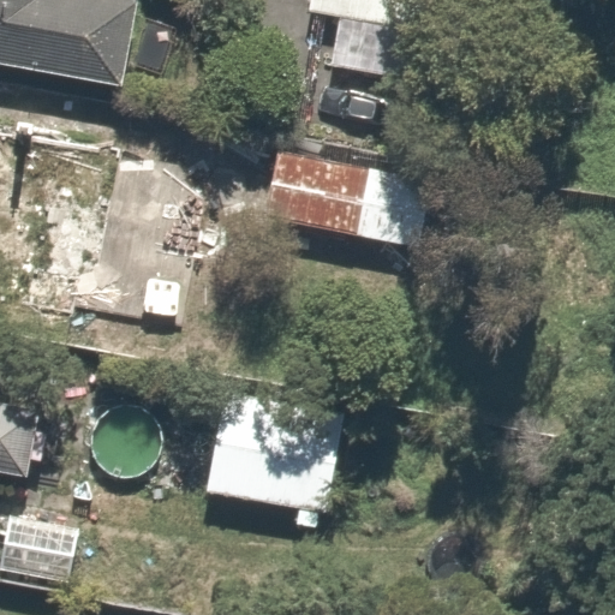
[(0,0),(0,66),(126,87),(141,1),(130,0),(0,0)]
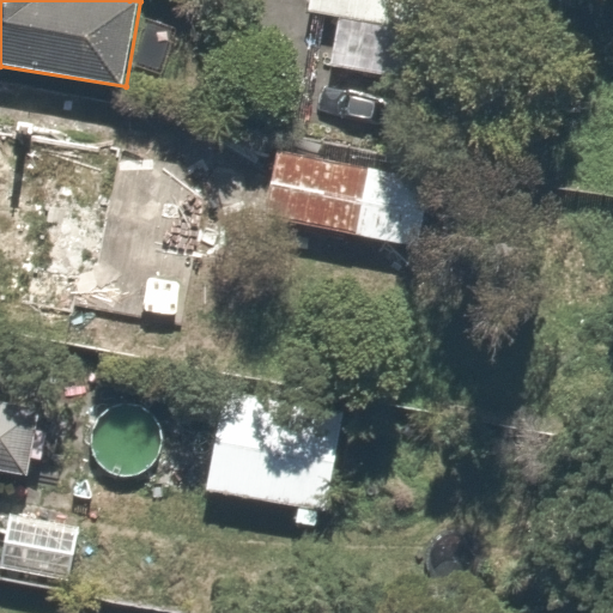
[(308,0),(307,16),(333,18),(327,68),(469,84),(479,0),(308,0)]
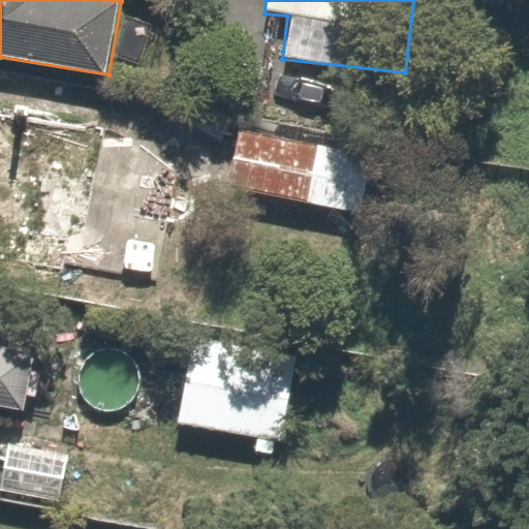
[(0,267),(75,282),(106,123),(0,101),(0,267)]
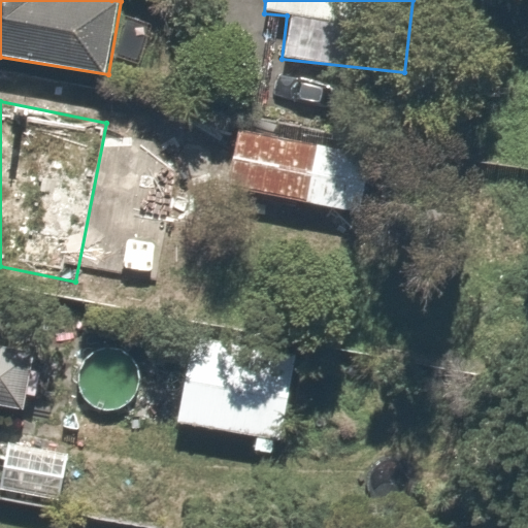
[(372,147),(235,124),(225,183),(363,206),(372,147)]
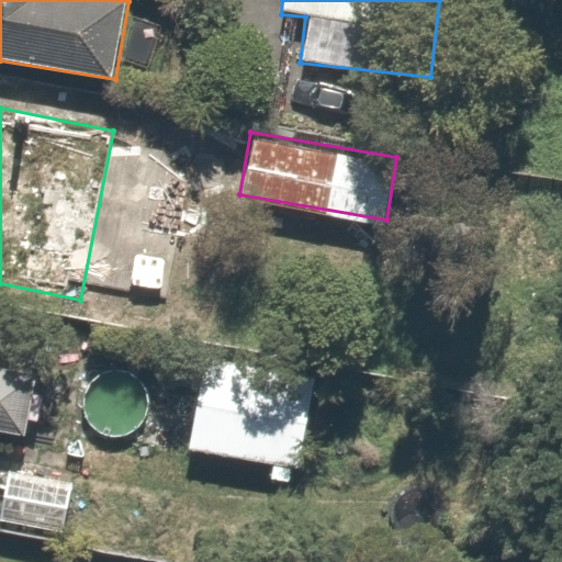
[(263,478),(298,483),(314,371),(204,356),(190,452),(266,464),(263,478)]
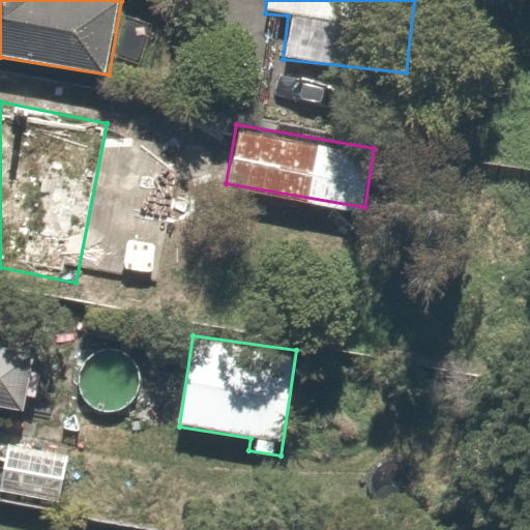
[(0,401),(20,405),(30,346),(0,340),(0,401)]
